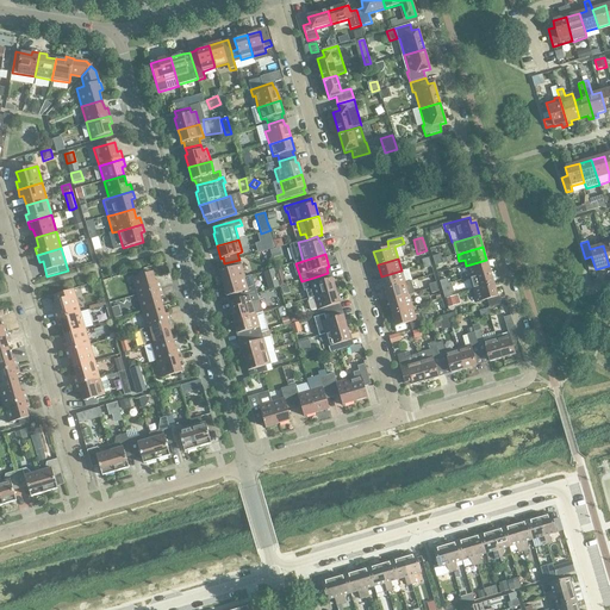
[(240,260),(224,263),(219,265),(222,271),(219,272),(223,284),(244,278),(240,260)]
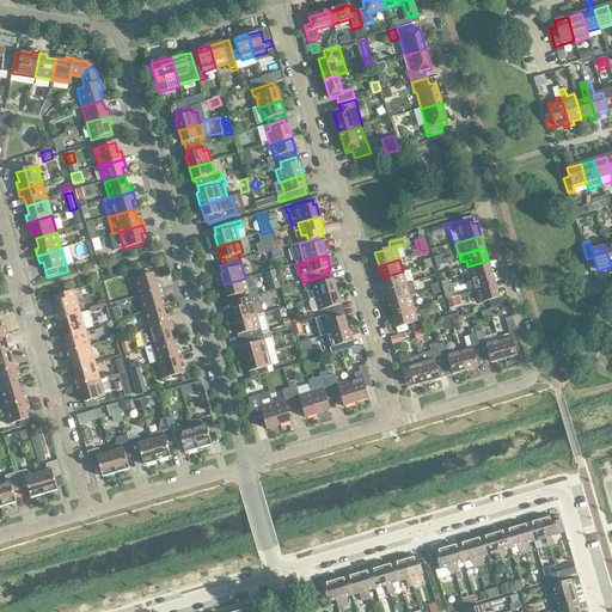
[(491,273),(488,261),(467,267),(471,279),(491,273)]
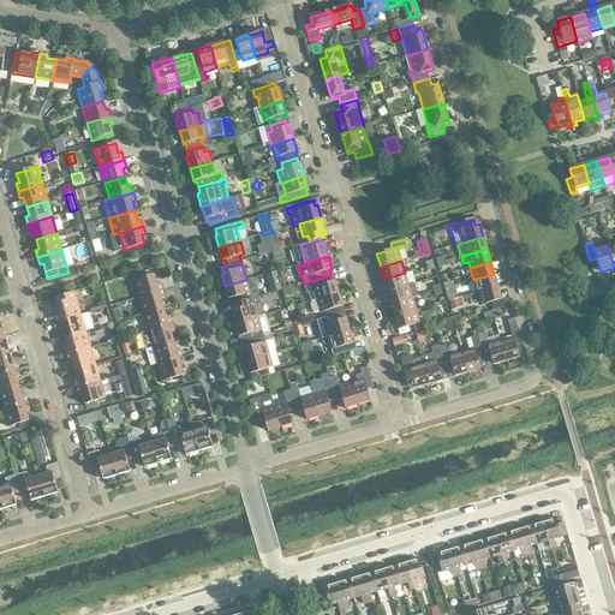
[(384,279),(388,292),(408,286),(405,273),(384,279)]
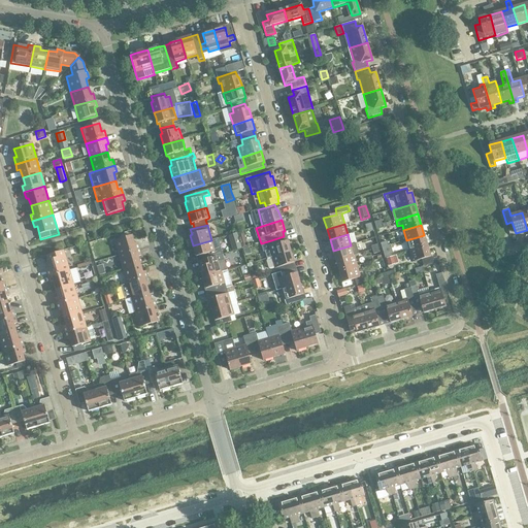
[(427,245),(424,235),(406,240),(409,251),(427,245)]
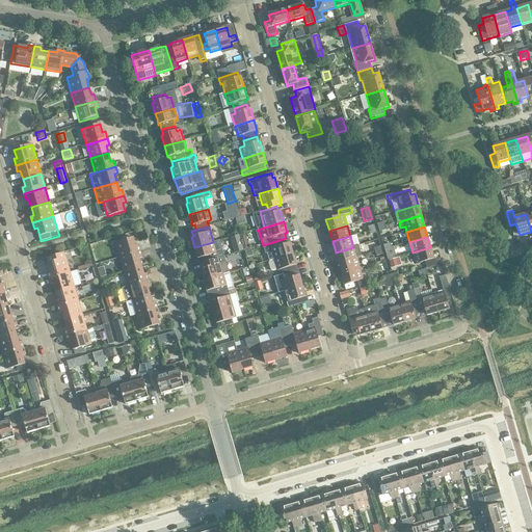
[(115,243),(120,258),(140,251),(138,245),(135,246),(133,238),(115,243)]
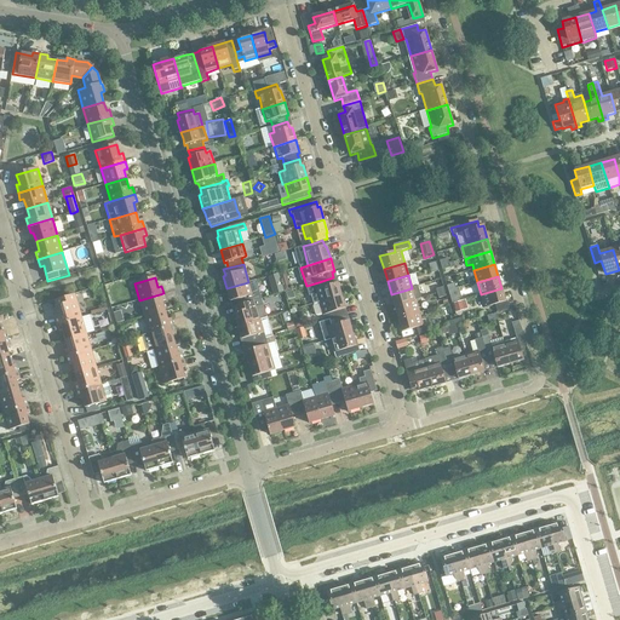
[(342,296),(338,283),(336,283),(333,277),(319,282),(306,286),(309,296),(311,296),(314,304),(342,296)]
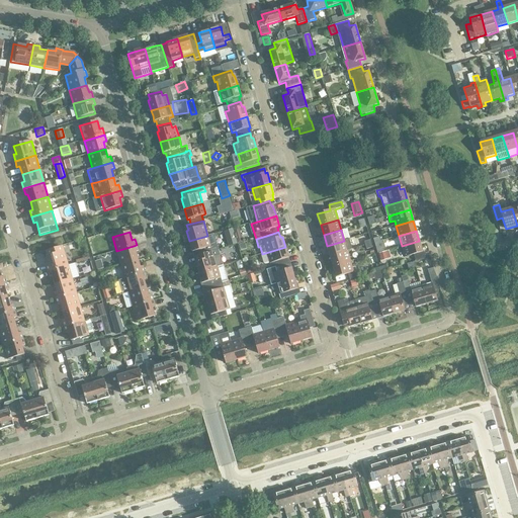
[(194,252),(195,256),(208,253),(207,248),(211,247),(207,236),(189,241),(192,252),(194,252)]
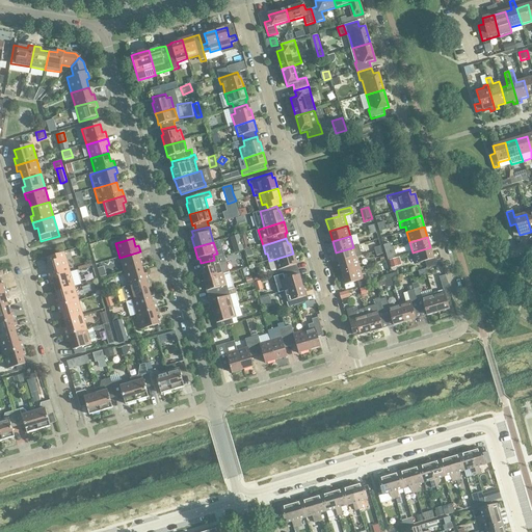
[(407,249),(405,242),(395,245),(397,253),(407,249)]
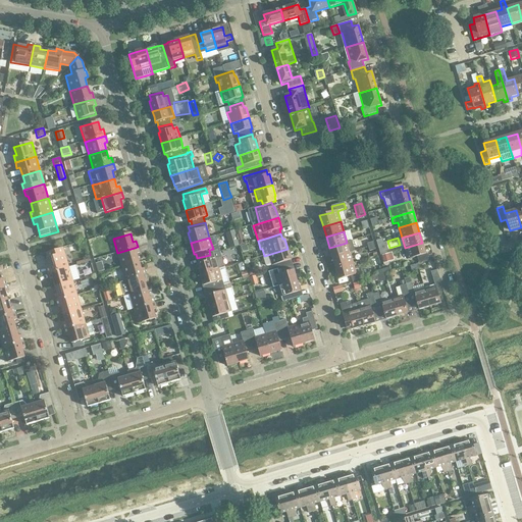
[(239,246),(237,240),(228,242),(229,249),(239,246)]
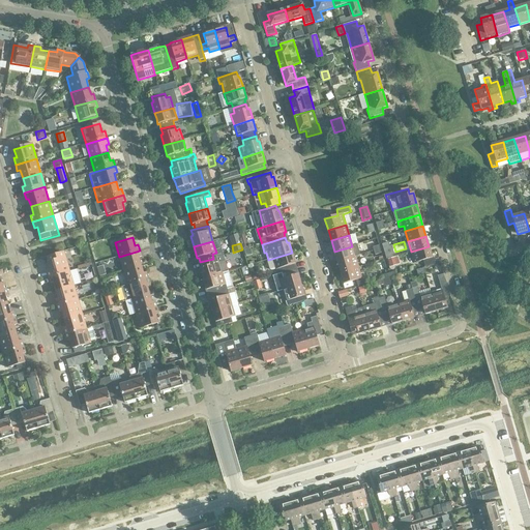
[(353,252),(352,246),(334,252),(337,262),(355,257),(359,256),(357,251),(353,252)]
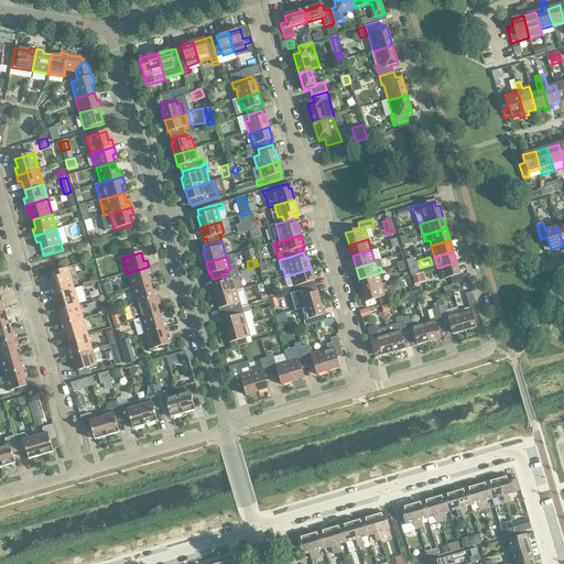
[(416,262),(414,262),(408,264),(411,275),(420,273),(416,262)]
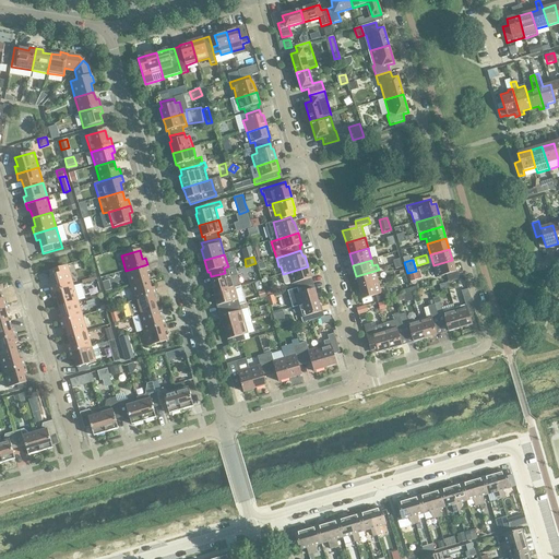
[(452,260),(433,265),(437,277),(456,272),(452,260)]
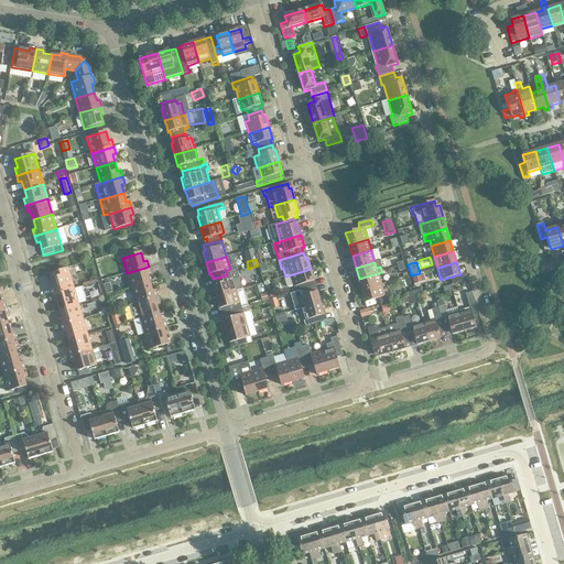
[(151,273),(149,267),(127,273),(131,289),(150,283),(148,274),(151,273)]
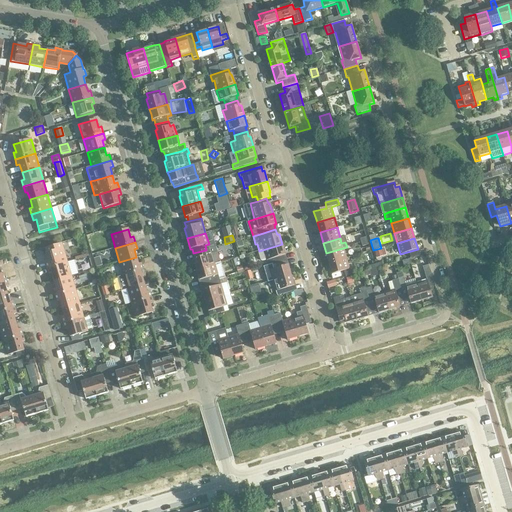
[(45,262),(47,268),(67,262),(62,243),(45,248),(46,253),(48,261),(45,262)]
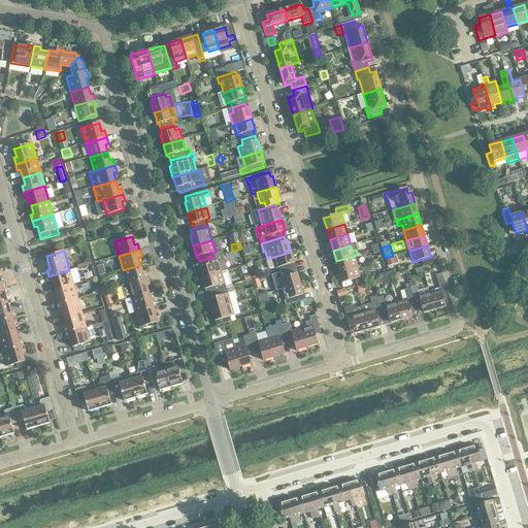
[(276,273),(281,272),(294,268),(292,263),(294,263),(291,252),(267,259),(266,261),(268,269),(270,270),(275,268),(276,273)]
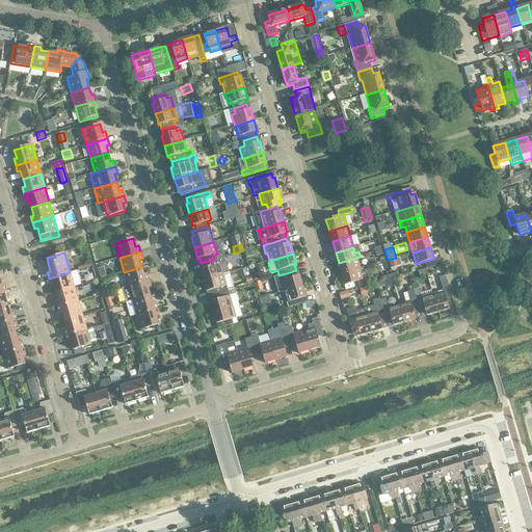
[(339,263),(342,274),(360,268),(356,258),(339,263)]
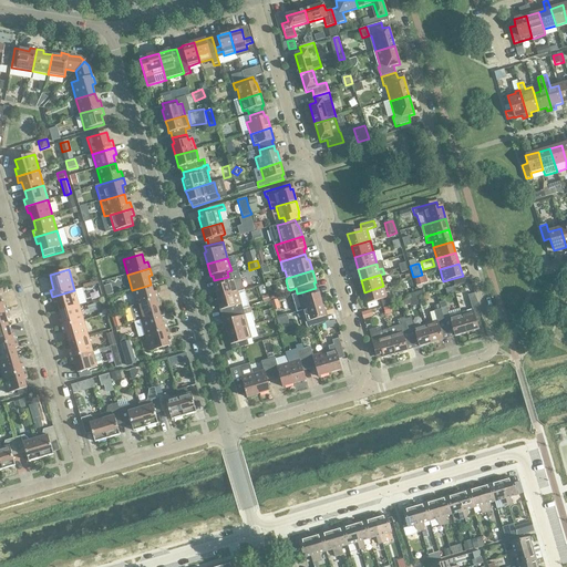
[(232,276),(228,277),(214,280),(216,286),(214,287),(217,299),(238,292),(243,291),(243,289),(243,287),(240,286),(236,287),(234,281),(233,281),(232,276)]
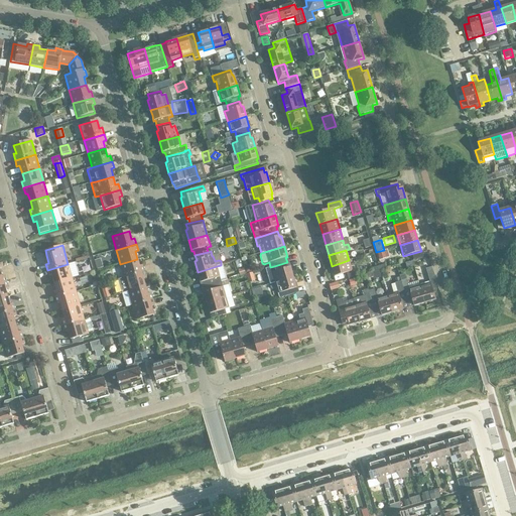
[(386,258),(384,251),(377,253),(380,260),(386,258)]
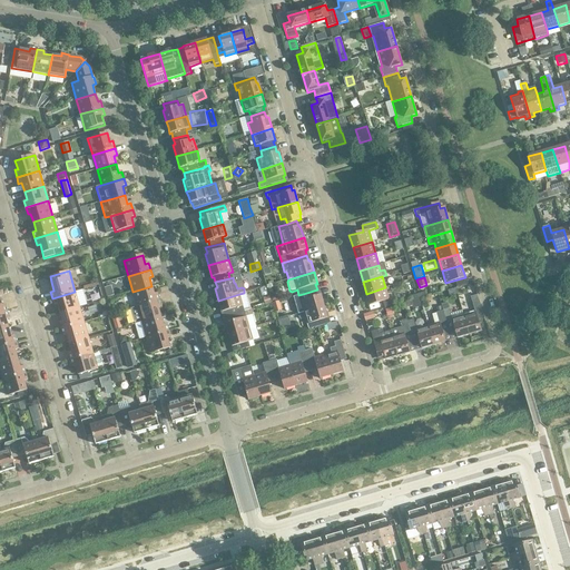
[(154,294),(151,286),(133,292),(137,307),(159,301),(157,293),(154,294)]
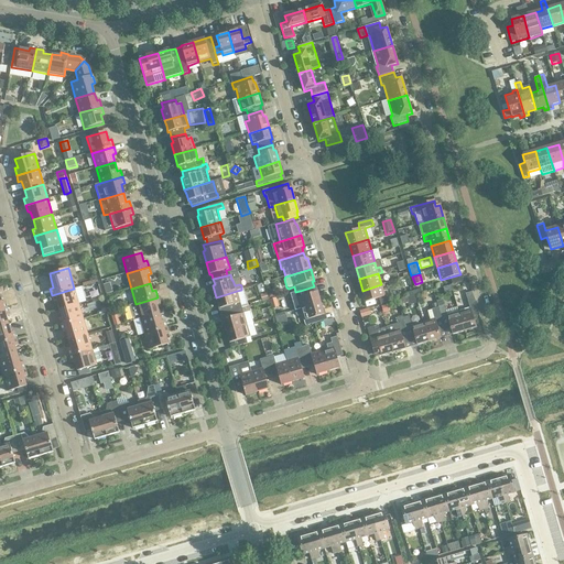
[(381,284),(362,291),(366,302),(384,296),(381,284)]
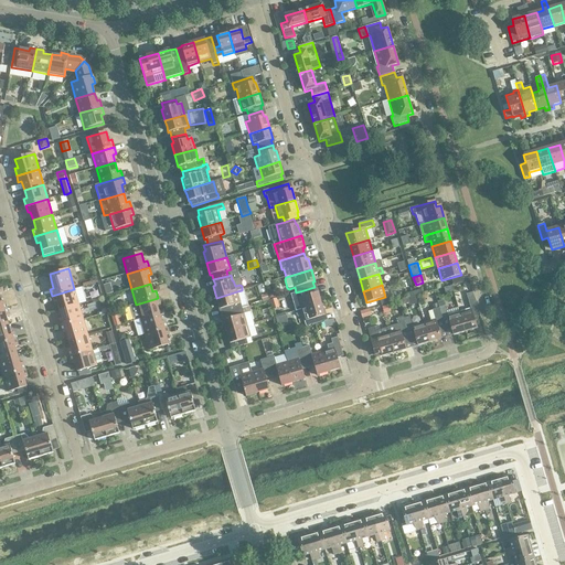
[(296,311),(301,310),(321,304),(318,292),(316,292),(315,287),(300,291),(296,292),(290,295),(296,311)]
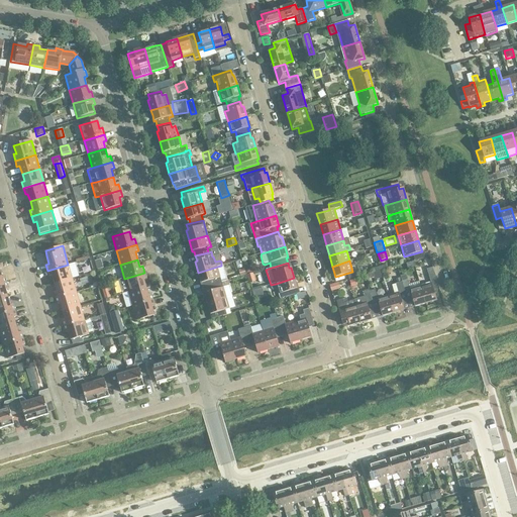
[(53,276),(55,284),(72,279),(68,265),(47,271),(49,277),(53,276)]
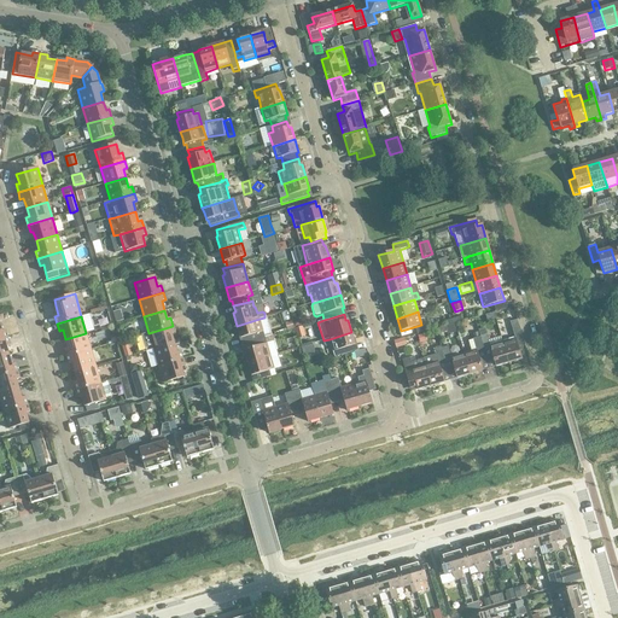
[(260,319),(237,326),(240,338),(243,338),(245,344),(264,338),(263,332),(260,319)]
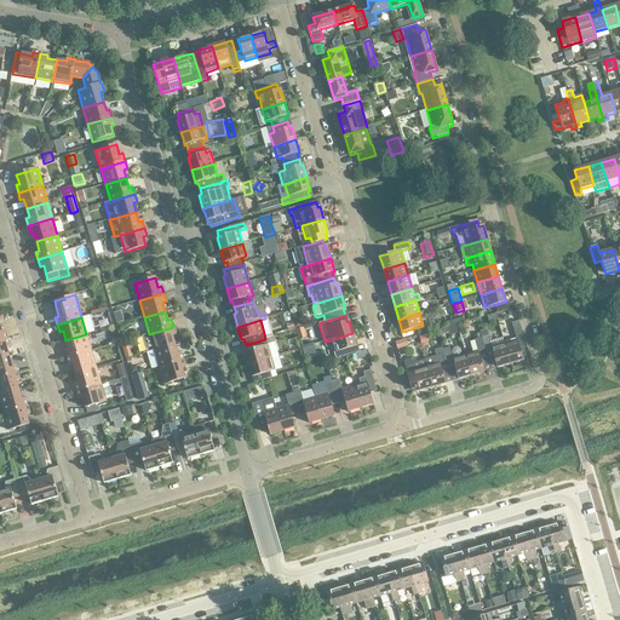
[(176,334),(173,327),(149,334),(154,350),(174,344),(172,336),(176,334)]
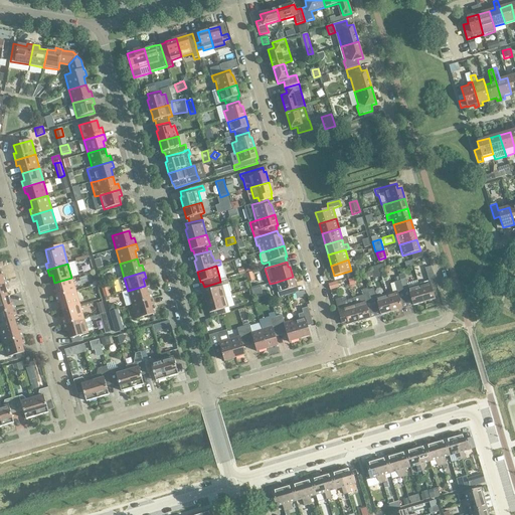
[(430,283),(418,286),(423,303),(435,300),(431,286),(437,284),(433,272),(426,273),(430,283)]
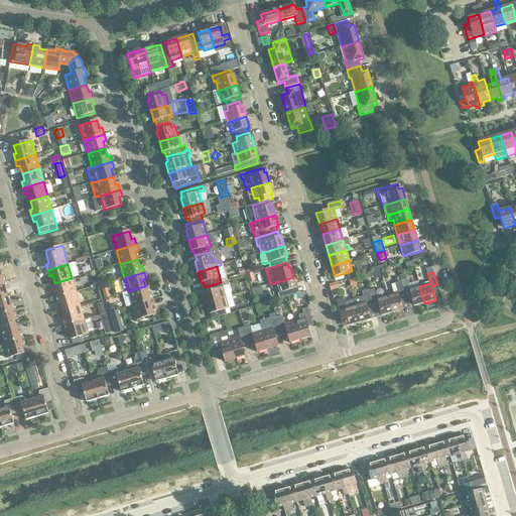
[(409,289),(405,276),(400,278),(401,281),(404,294),(409,292),(414,306),(424,303),(419,286),(409,289)]
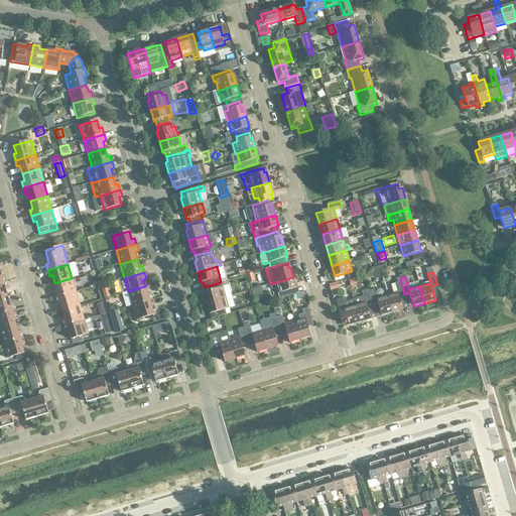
[(296,288),(293,277),(275,283),(278,293),(279,298),(296,293),(294,289),(296,288)]
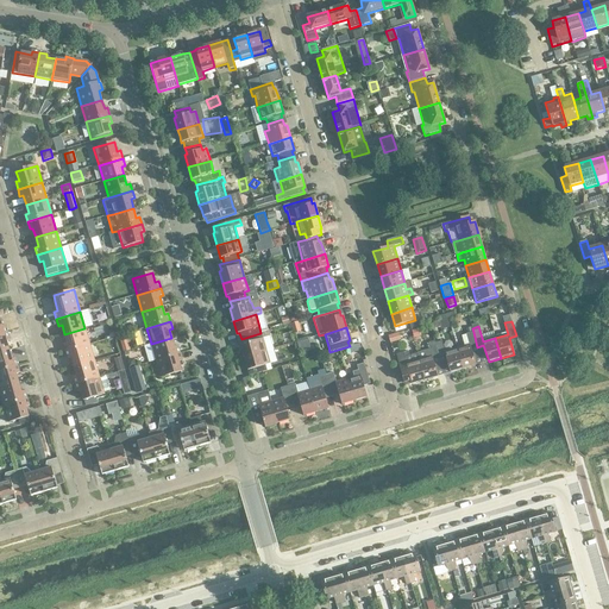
[(63,345),(66,352),(89,345),(85,328),(64,334),(67,344),(63,345)]
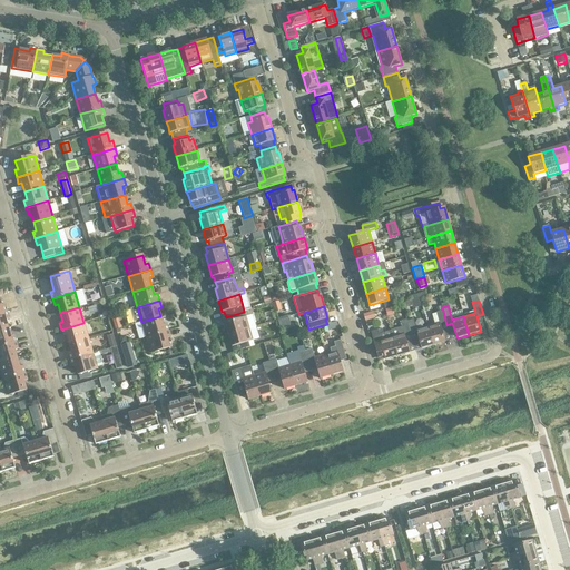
[(439,323),(428,326),(433,345),(445,342),(441,326),(446,325),(443,311),(436,313),(439,323)]
